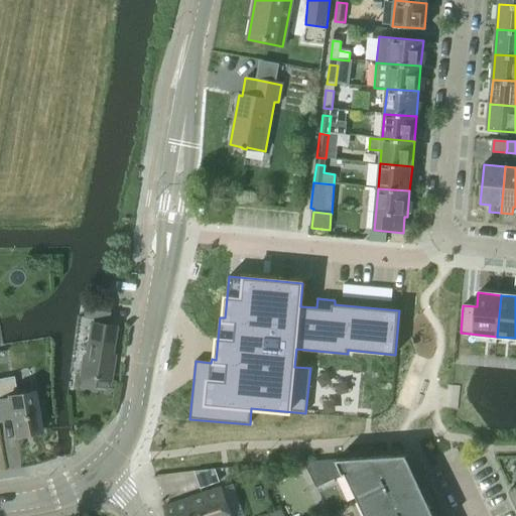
[(107,323),(111,302),(87,298),(84,317),(82,316),(79,335),(90,336),(86,358),(83,357),(80,376),(82,376),(80,388),(94,390),(95,379),(109,381),(112,363),(109,362),(114,336),(115,328),(106,326),(106,323),(107,323)]
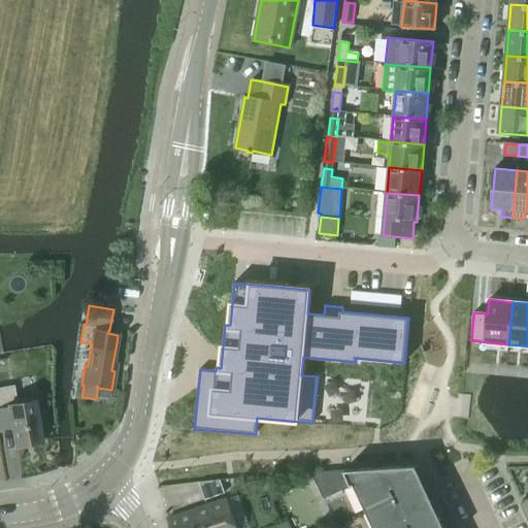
[(15,404),(12,387),(0,389),(0,430),(10,429),(14,447),(41,441),(34,400),(15,404)]
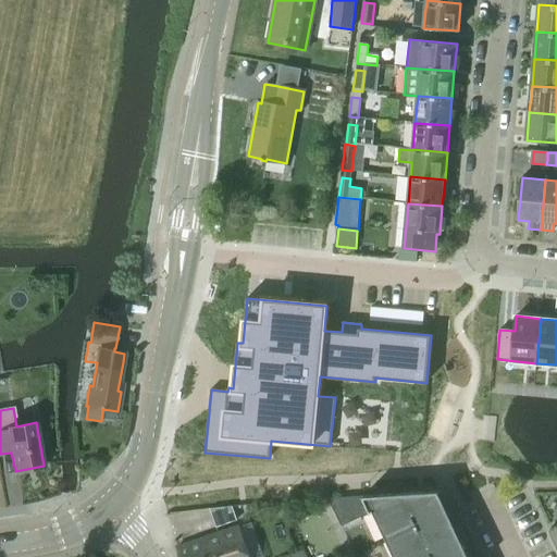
[(396,556),(469,556),(438,490),(329,498),(342,527),(374,511),(396,556)]
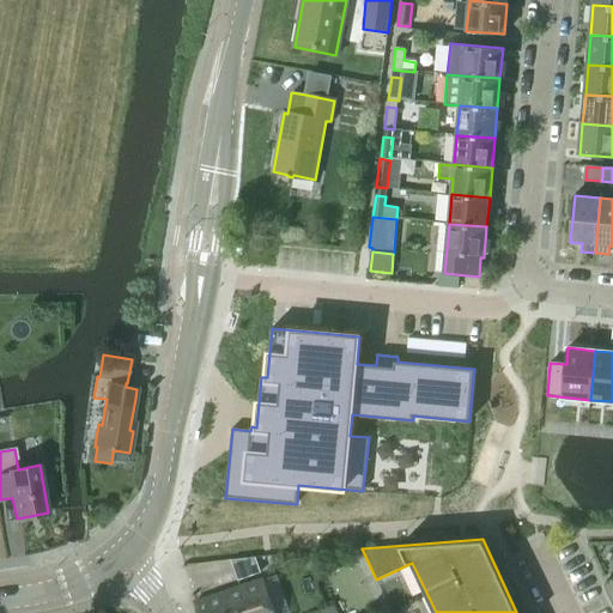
[(237,581),(261,574),(255,558),(230,560),(237,581)]
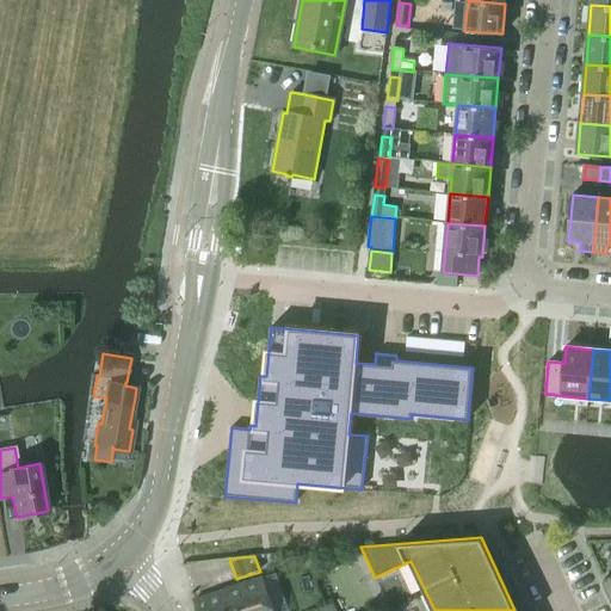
[(196,610),(272,610),(261,578),(193,600),(196,610)]
